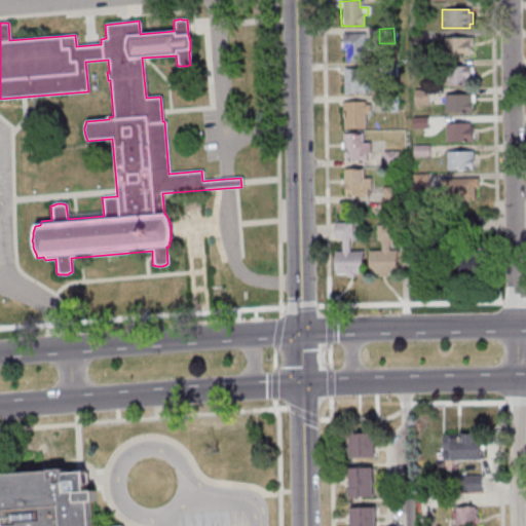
[(424,32),(424,43),(409,43),(409,32),(424,32)]
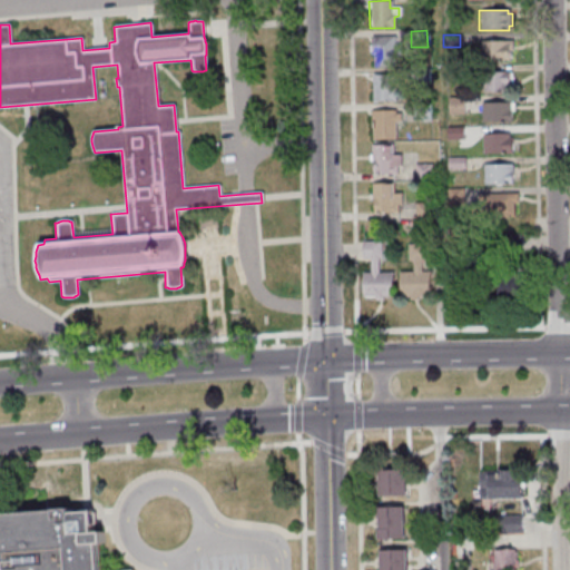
[(370,37),(393,36),(393,43),(399,43),(399,55),(393,55),(393,68),(372,68),(372,55),(370,55),(370,37)]
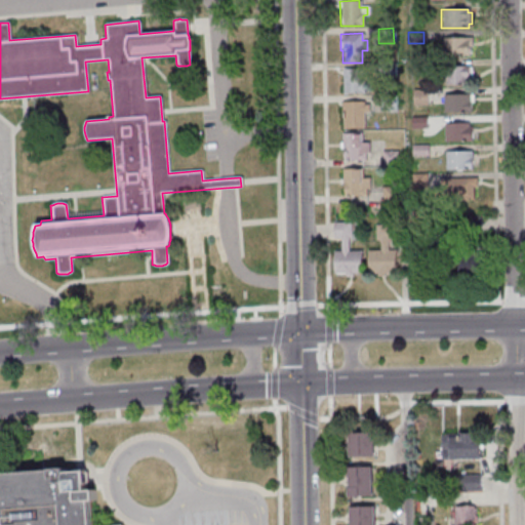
[(441,38),(471,37),(471,46),(468,46),(468,56),(441,56),(441,38)]
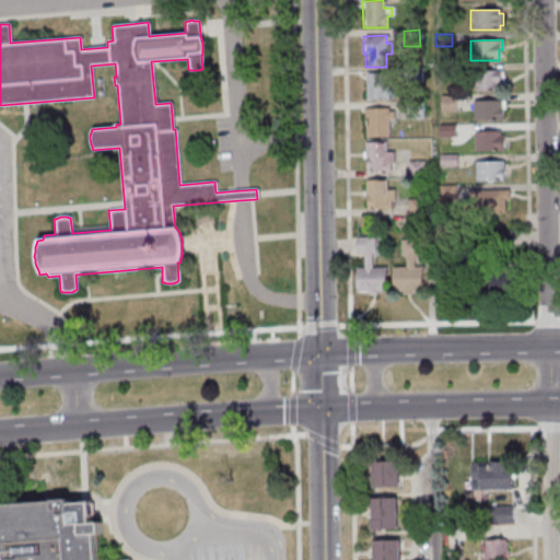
[(404,67),(405,83),(420,83),(420,67),(404,67)]
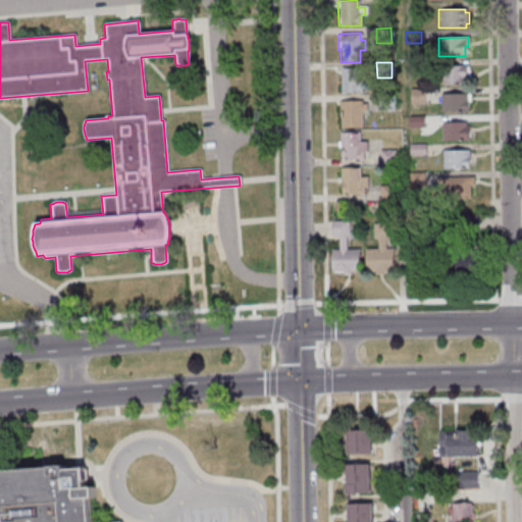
[(441,65),(441,85),(462,85),(462,80),(466,79),(466,65),(441,65)]
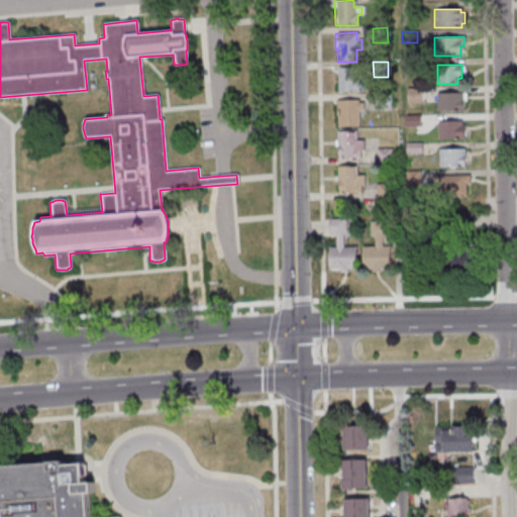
[(336,68),(355,68),(355,80),(357,80),(357,92),(339,92),(339,93),(336,93),(336,68)]
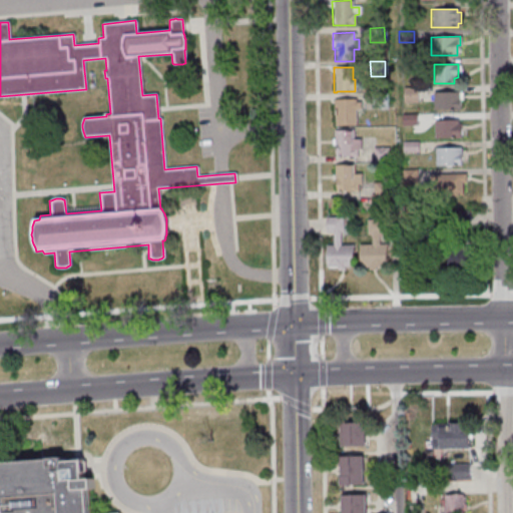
[(416,87),(416,103),(402,103),(402,87),(416,87)]
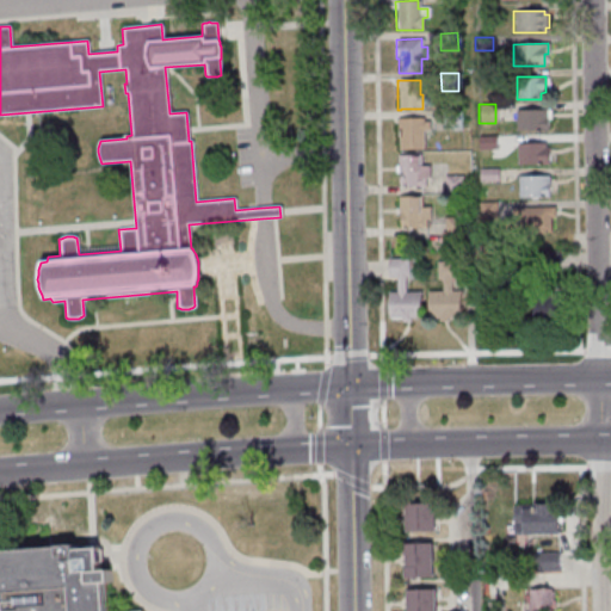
[(440,111),(440,129),(460,129),(458,110),(440,111)]
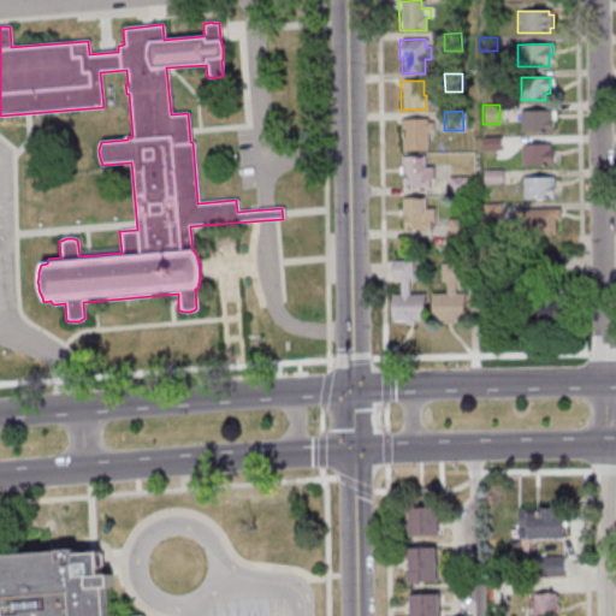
[(519,111),(519,132),(551,131),(551,120),(555,120),(554,111),(519,111)]
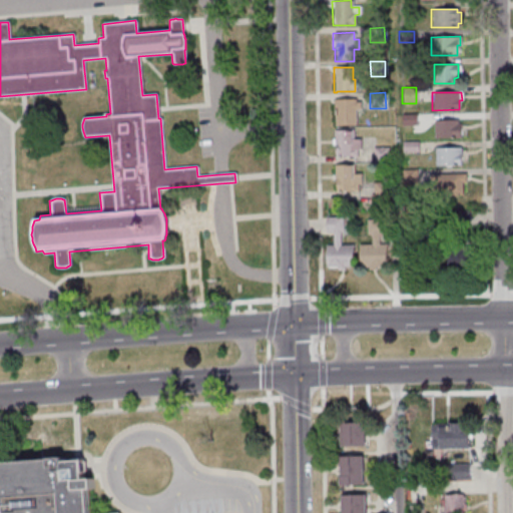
[(332,99),(355,99),(355,102),(360,101),(360,110),(355,110),(355,125),(334,125),(334,110),(332,110),(332,99)]
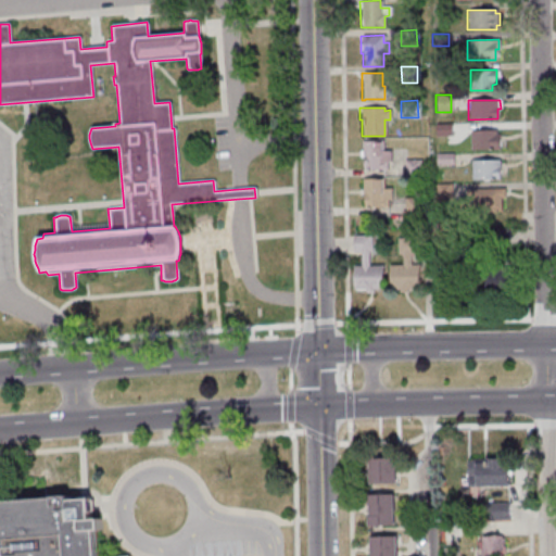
[(451,124),(451,137),(434,137),(434,124),(451,124)]
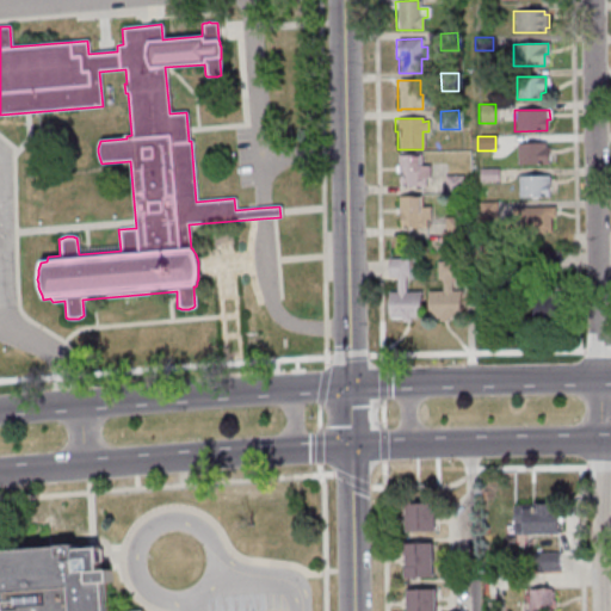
[(516,143),(517,165),(547,165),(547,147),(544,147),(544,143),(516,143)]
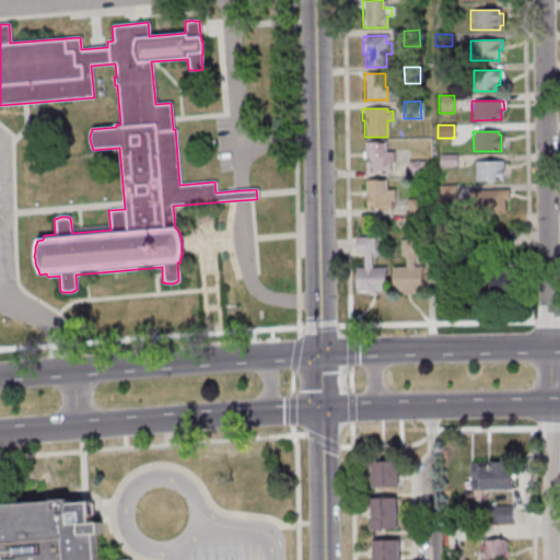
[(364,142),(384,142),(384,152),(393,152),(393,163),(389,163),(389,172),(364,172),(364,142)]
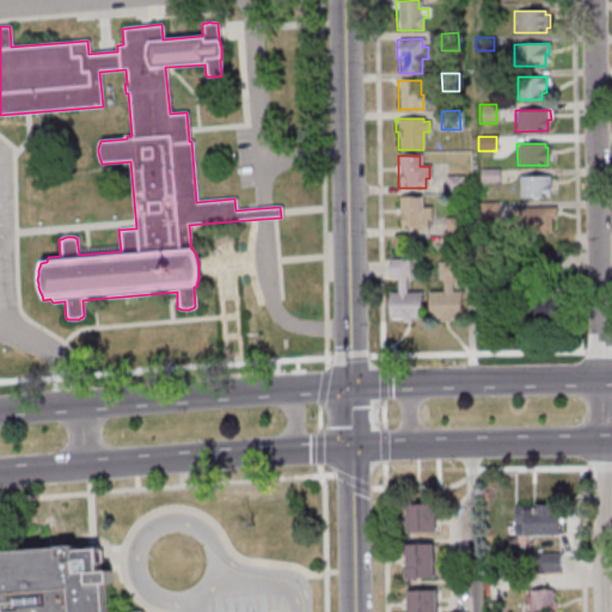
[(497,169),(497,182),(479,182),(478,169),(497,169)]
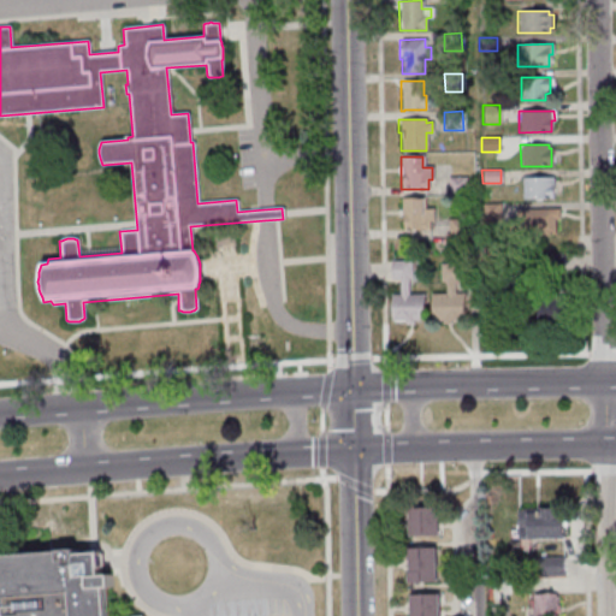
[(446,177),(446,194),(465,194),(465,177),(446,177)]
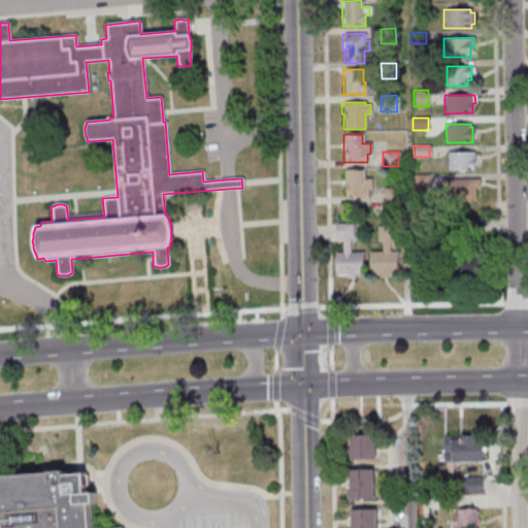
[(447,153),(473,153),(473,171),(447,171),(447,153)]
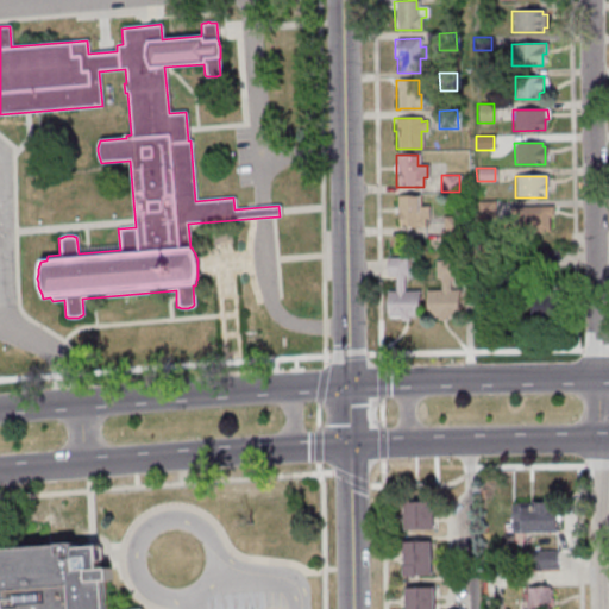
[(396,196),(418,195),(419,207),(428,207),(428,219),(424,219),(424,227),(399,228),(399,225),(396,223),(396,217),(397,215),(393,215),(393,206),(396,206),(396,196)]
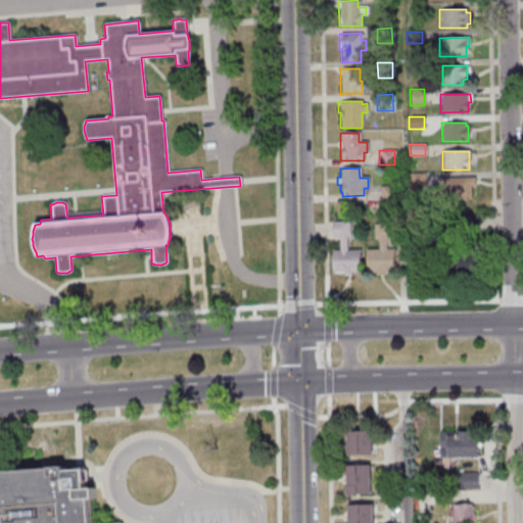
[(409,174),(424,173),(424,190),(409,190),(409,174)]
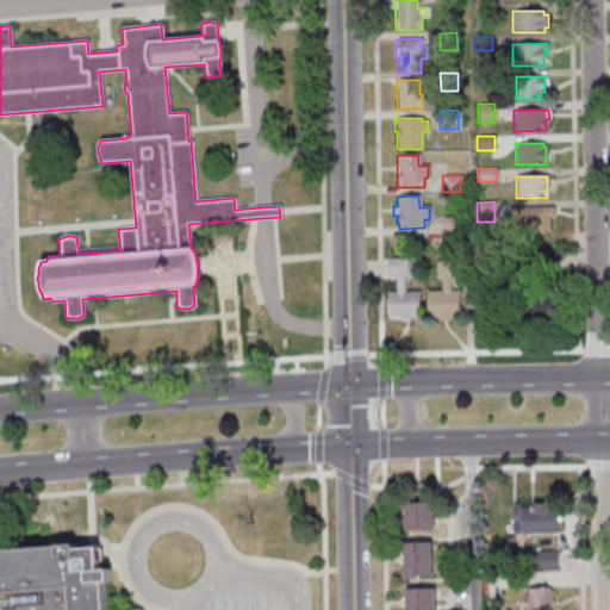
[(510,217),(502,217),(502,232),(548,231),(548,218),(553,218),(553,206),(509,207),(510,217)]
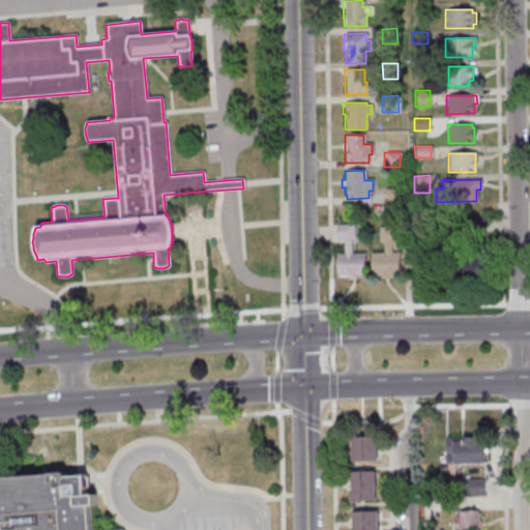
[(384,201),(384,188),(401,188),(401,212),(382,212),(382,201),(384,201)]
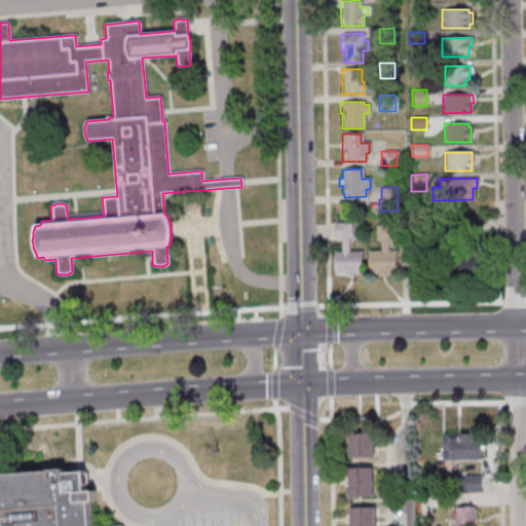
[(464,216),(478,216),(478,230),(464,230),(464,216)]
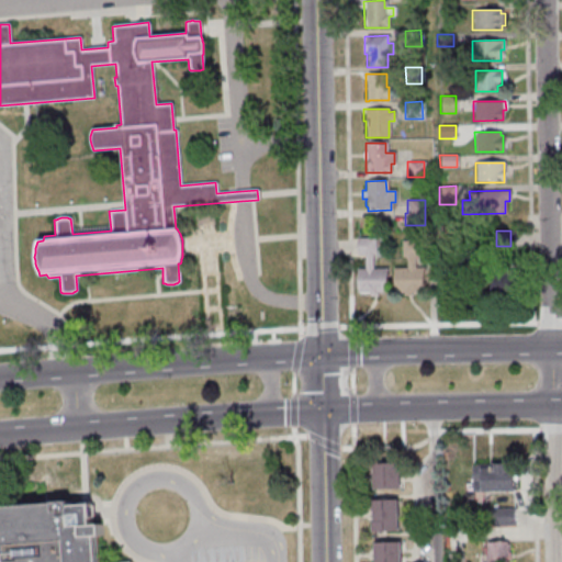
[(356,238),(374,238),(374,255),(371,255),(371,268),(385,268),(386,293),(375,293),(377,296),(368,296),(368,292),(356,293),(356,269),(363,269),(363,255),(356,255),(356,238)]
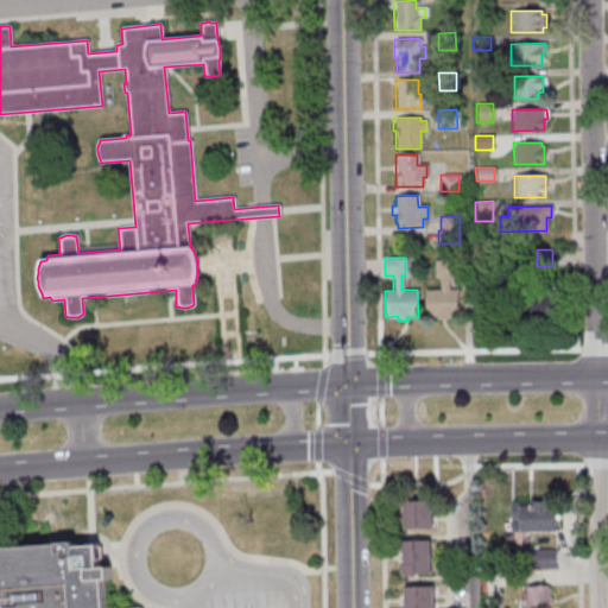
[(432,260),(451,260),(451,278),(448,278),(448,290),(456,290),(456,315),(424,316),(424,291),(438,290),(438,279),(432,279),(432,260)]
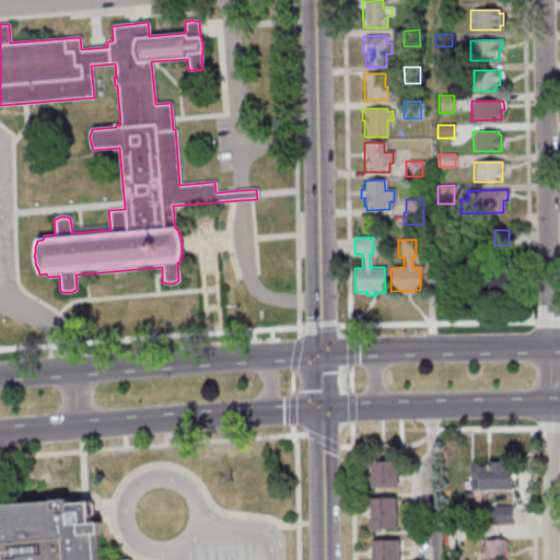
[(516,270),(516,290),(488,290),(488,271),(498,271),(498,266),(508,266),(508,271),(516,270)]
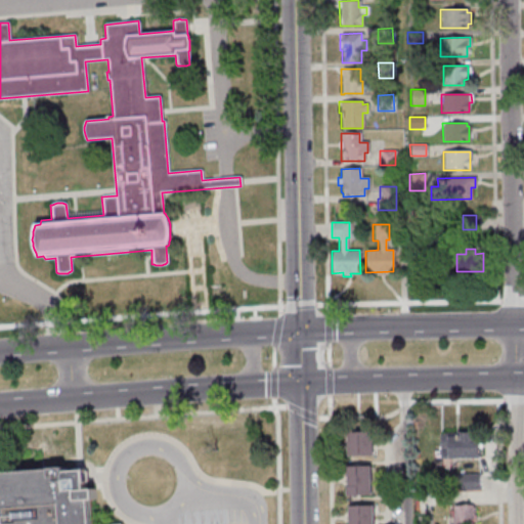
[(372,455),(345,456),(345,433),(370,432),(372,455)]
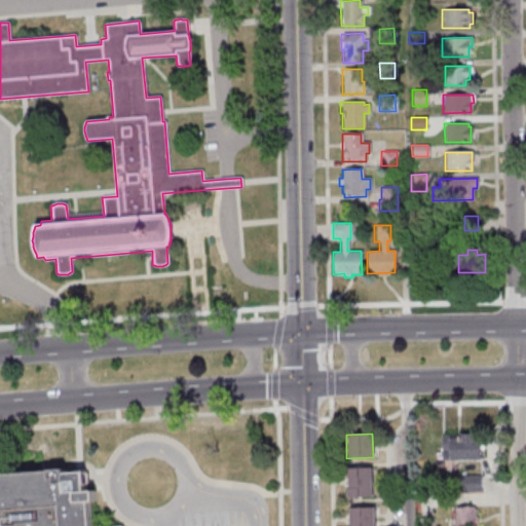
[(440,435),(479,434),(479,459),(441,460),(440,435)]
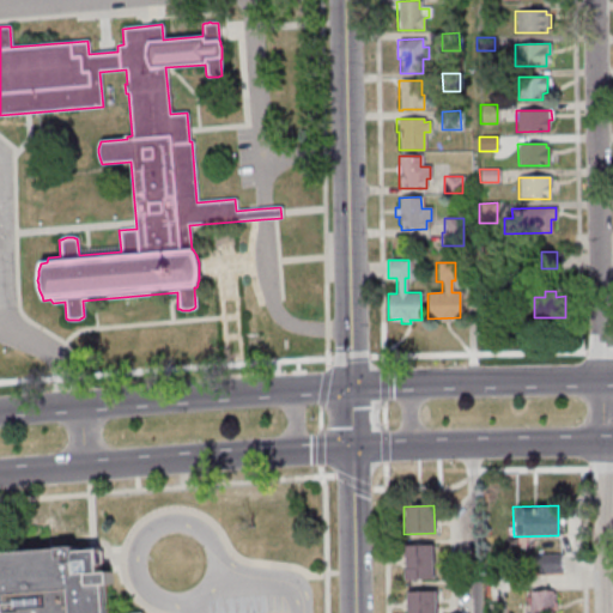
[(432,545),(432,580),(404,581),(402,546),(432,545)]
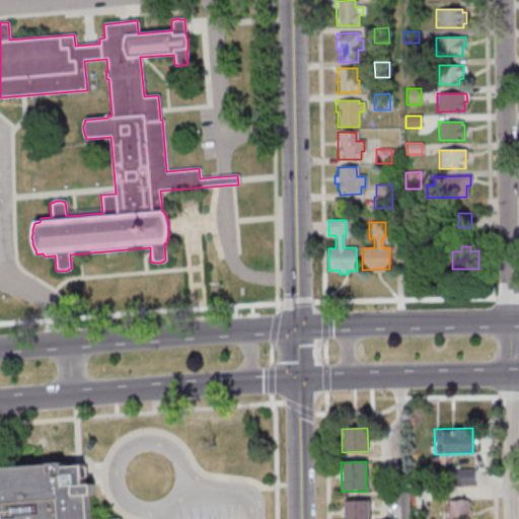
[(0,518),(0,468),(68,463),(68,468),(86,466),(88,486),(97,486),(98,495),(92,496),(93,518),(0,518)]
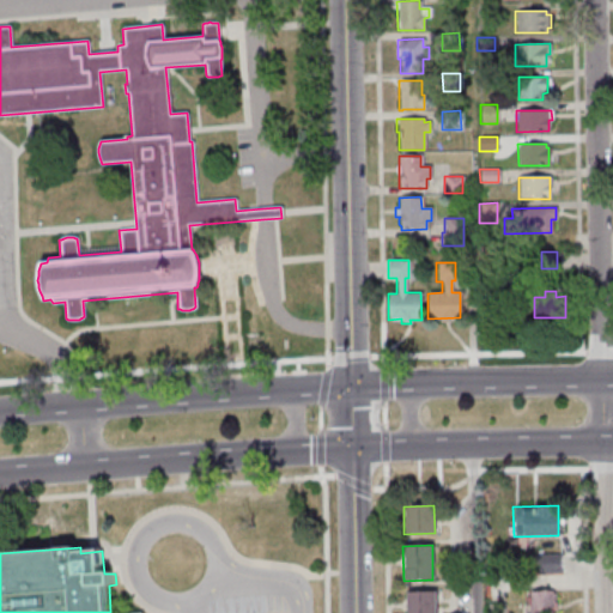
[(534,554),(560,553),(560,572),(534,574),(534,554)]
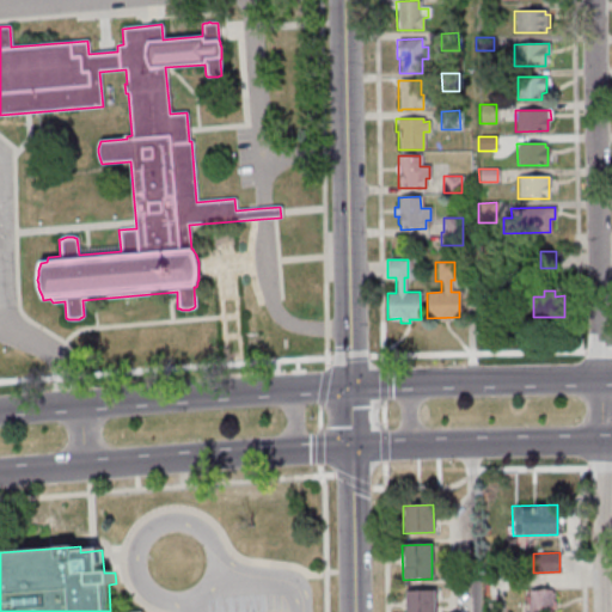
[(527,589),(527,611),(551,611),(551,609),(554,609),(554,589),(527,589)]
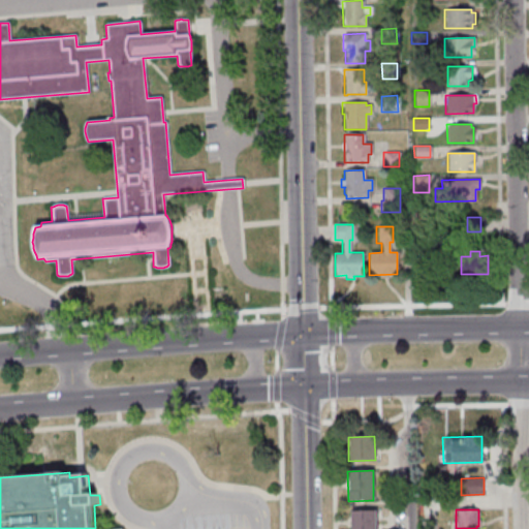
[(350,511),(350,528),(375,528),(375,510),(350,511)]
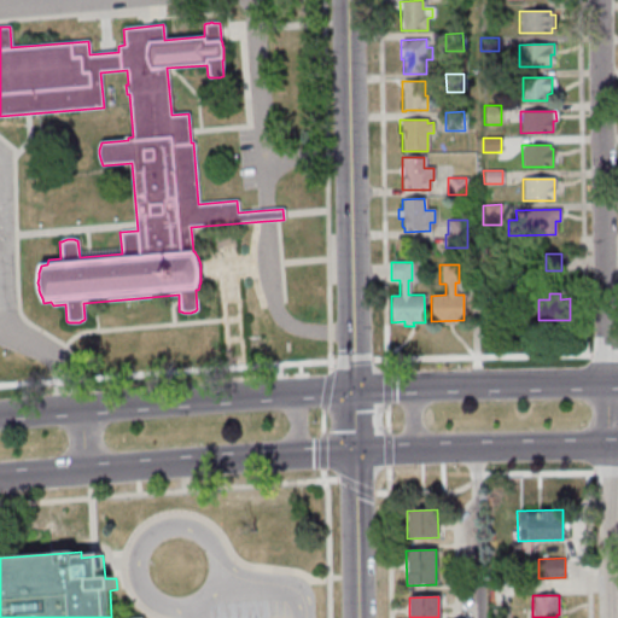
All buildings are outlined.
